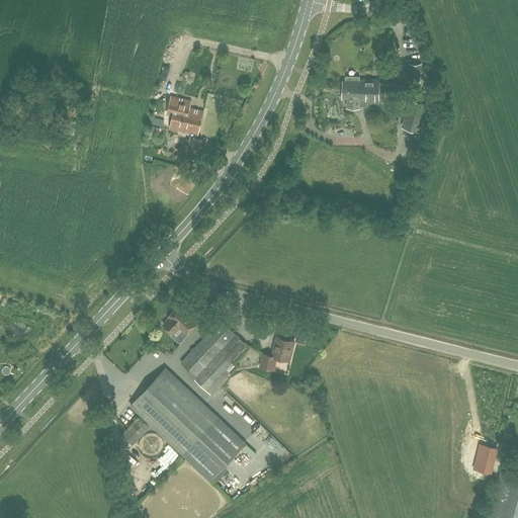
[(378,52),(378,60),(386,61),(386,58),(390,58),(390,55),(386,55),(386,53),(378,52)]
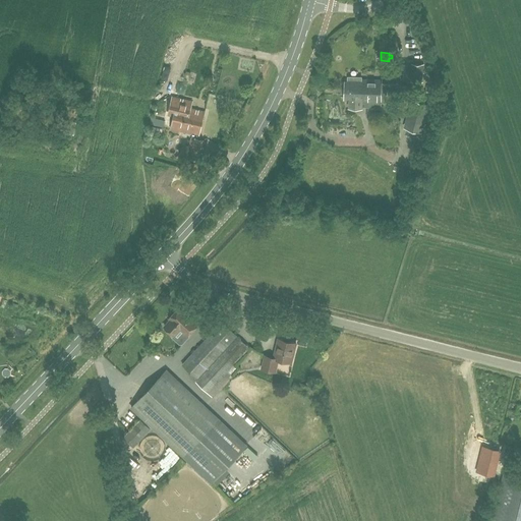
[(422,72),(423,64),(412,64),(412,80),(421,81),(421,72),(422,72)]
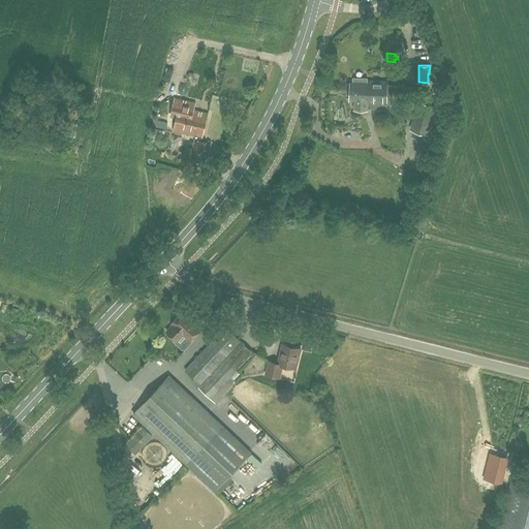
[(393,87),(387,87),(387,82),(367,81),(367,79),(353,78),(353,83),(350,83),(350,100),(354,100),(354,109),(368,110),(368,109),(386,109),(386,103),(392,104),(392,93),(406,93),(406,86),(393,85),(393,87)]
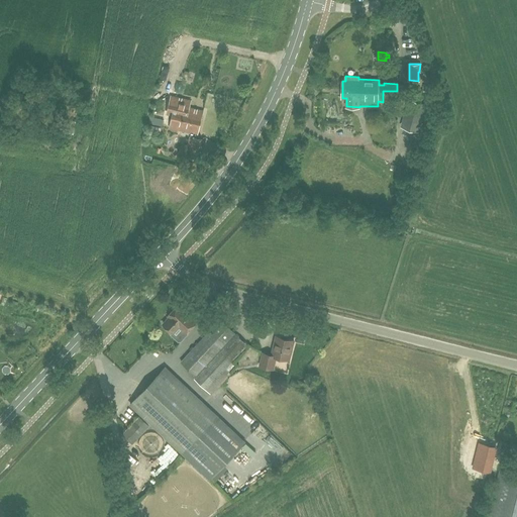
[(197,134),(203,111),(189,107),(191,101),(171,96),(168,112),(173,113),(169,127),(178,129),(176,135),(185,137),(187,132),(191,133),(185,157),(196,160),(201,139),(196,138),(197,134)]
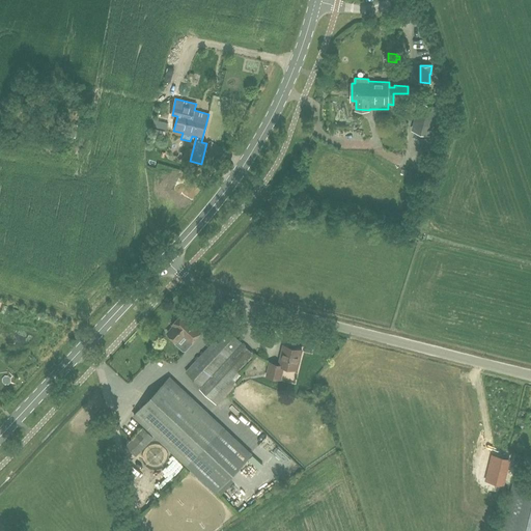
[(421,103),(414,129),(429,134),(437,107),(421,103)]
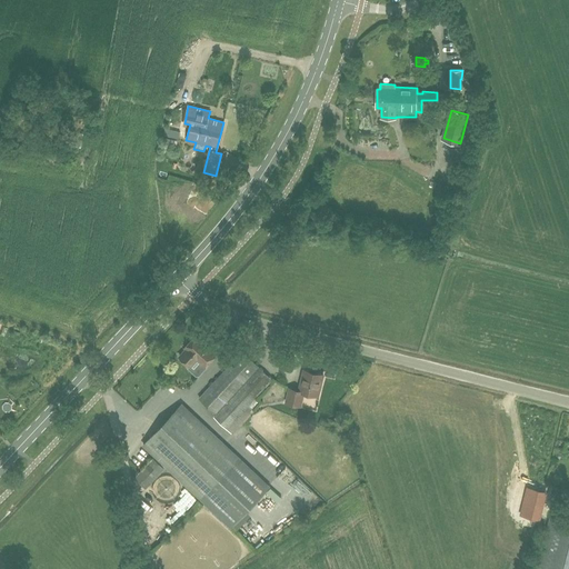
[(436,130),(432,125),(421,130),(426,138),(435,133),(433,131),(436,130)]
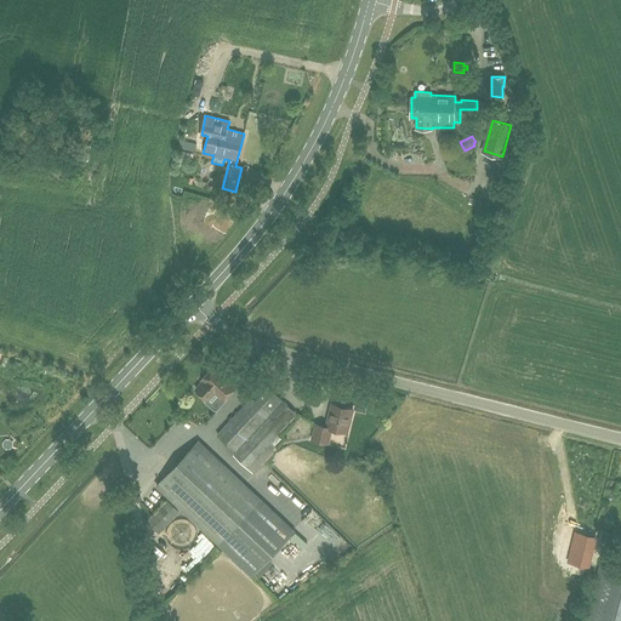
[(223,399),(237,385),(215,365),(203,380),(204,381),(197,389),(208,400),(216,392),(223,399)]
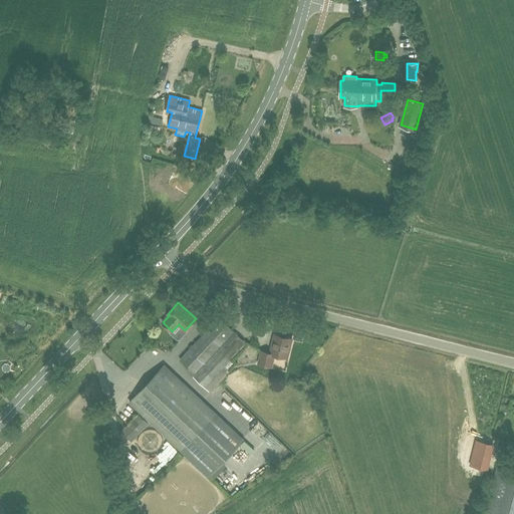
[(205,387),(232,357),(246,342),(220,318),(181,359),(196,374),(194,376),(205,387)]
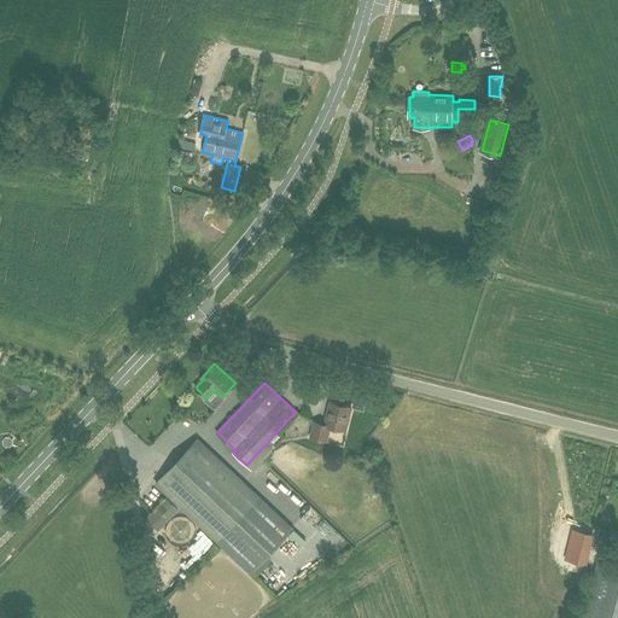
[(345,430),(351,407),(331,402),(325,424),(314,421),(310,437),(327,441),(331,426),(345,430)]
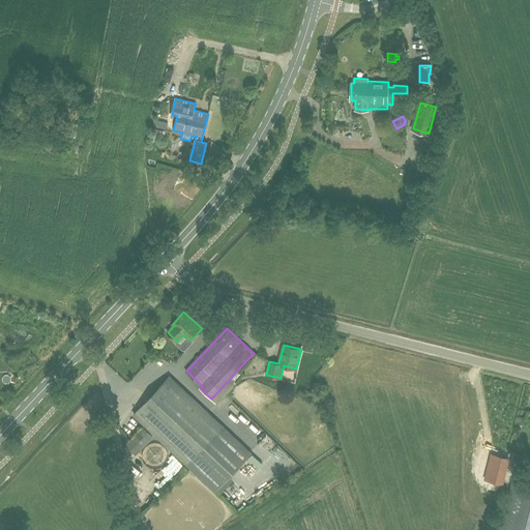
[(134,414),(145,424),(215,491),(252,452),(225,428),(170,376),(134,414)]
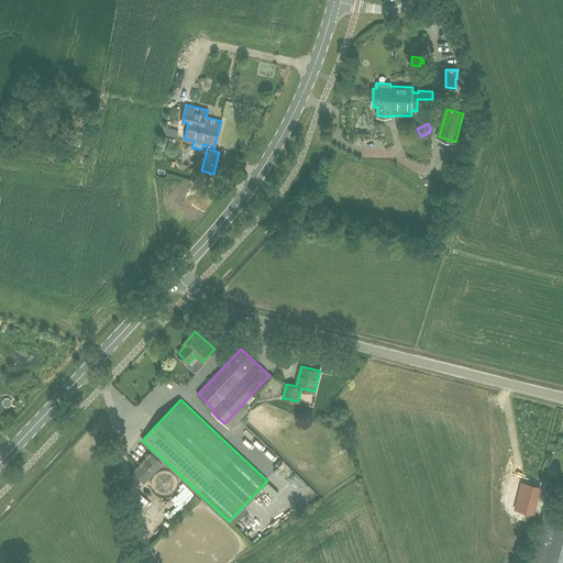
[(156,454),(136,473),(146,484),(166,465),(156,454)]
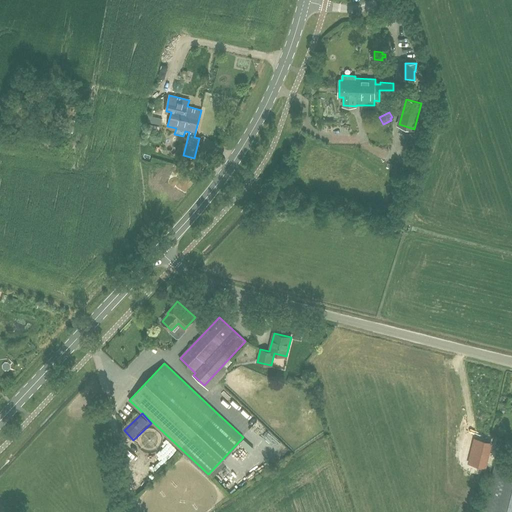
[(156,428),(152,431),(157,437),(161,434),(156,428)]
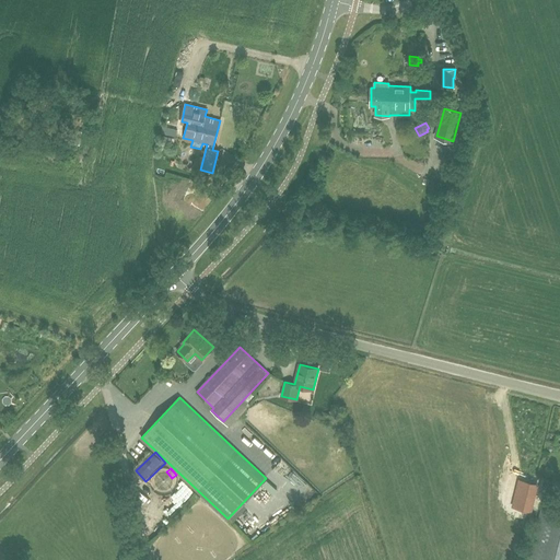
[(518,477),(512,502),(529,506),(536,481),(518,477)]
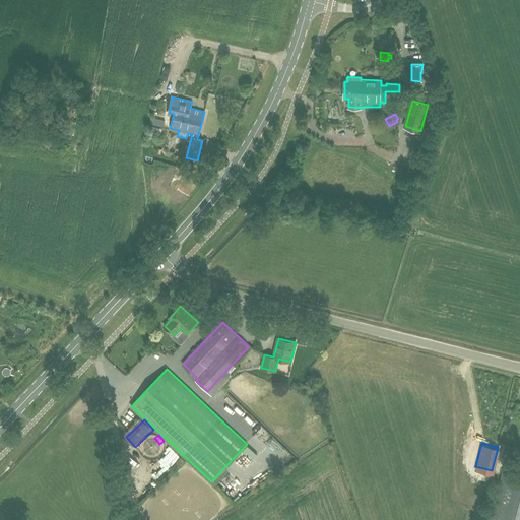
[(245,451),(256,461),(260,456),(249,446),(245,451)]
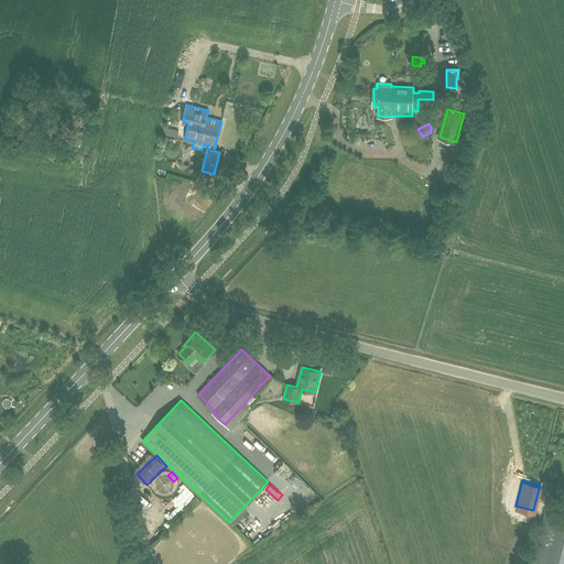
[(187,502),(195,491),(190,488),(183,499),(187,502)]
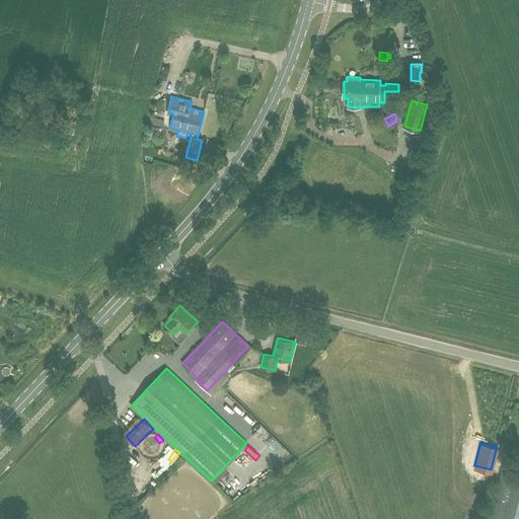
[(148,458),(152,463),(162,454),(157,450),(148,458)]
